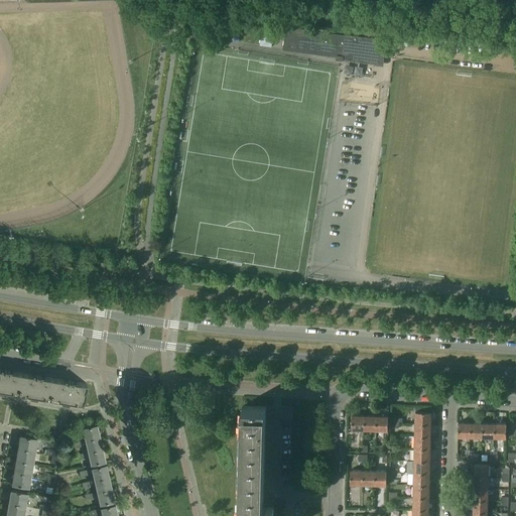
[(261,33),(259,45),(271,46),(273,35),(261,33)]
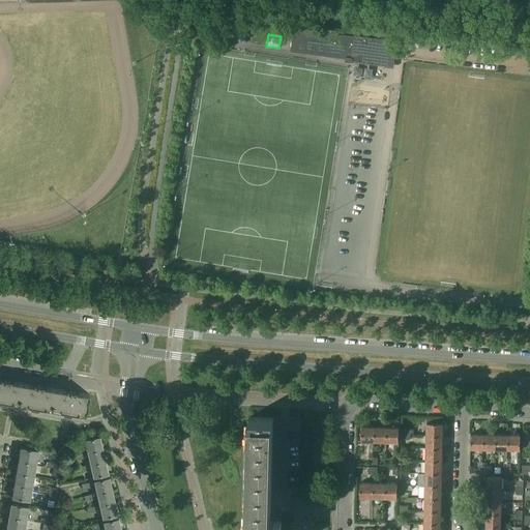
[(24,383),(0,379),(0,400),(20,404),(24,383)]
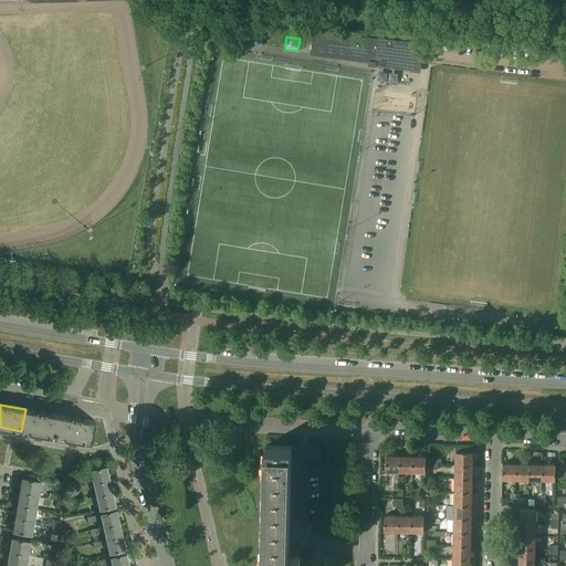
[(60,415),(45,412),(25,409),(21,431),(56,437),(60,415)]
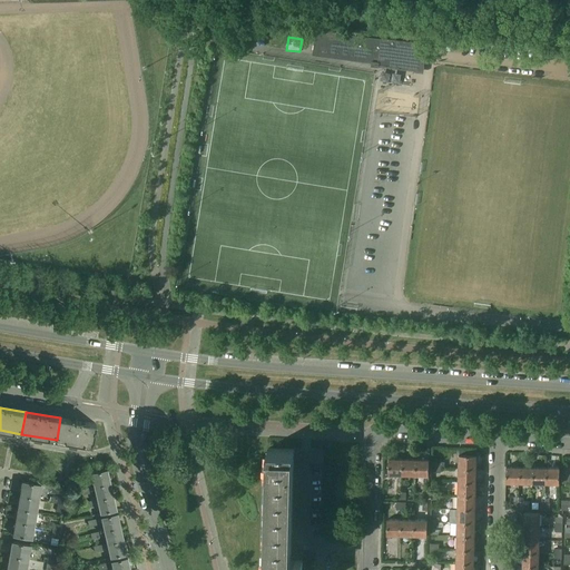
[(96,424),(60,418),(57,440),(91,446),(96,424)]
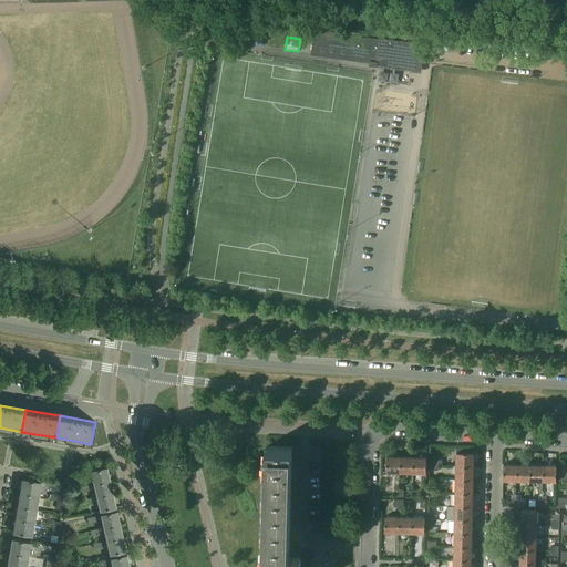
[(266,445),(266,455),(263,566),(308,566),(308,553),(290,553),(291,446),(266,445)]
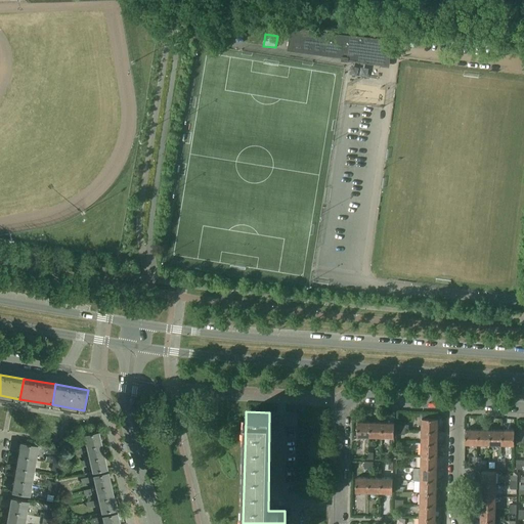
[(422,418),(421,431),(437,431),(438,419),(422,418)]
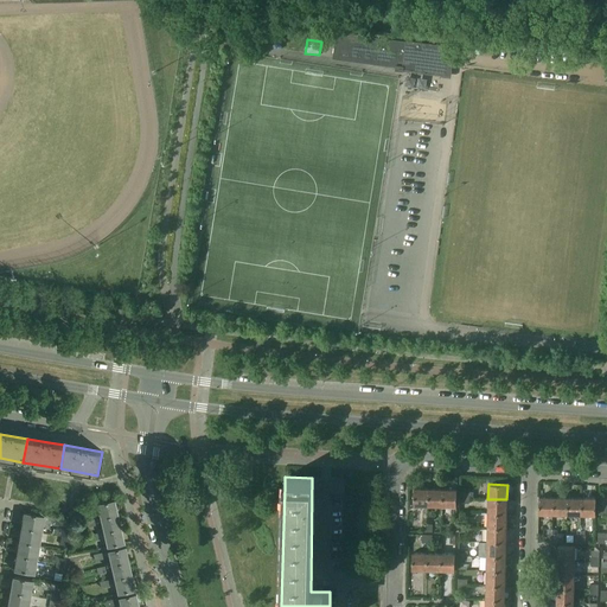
[(413,505),(428,505),(428,489),(414,489),(413,505)]
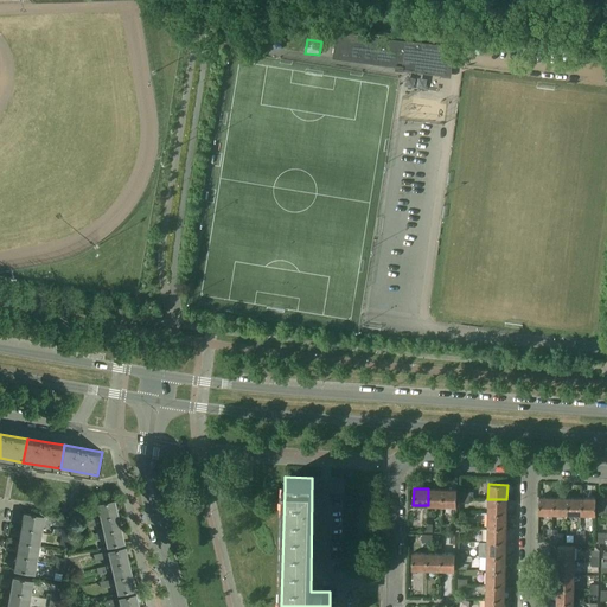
[(442,489),(428,489),(428,505),(442,506),(442,489)]
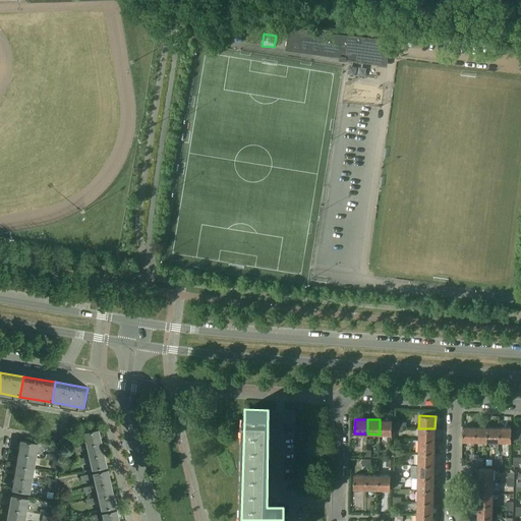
[(392,420),(380,419),(380,435),(391,435),(392,420)]
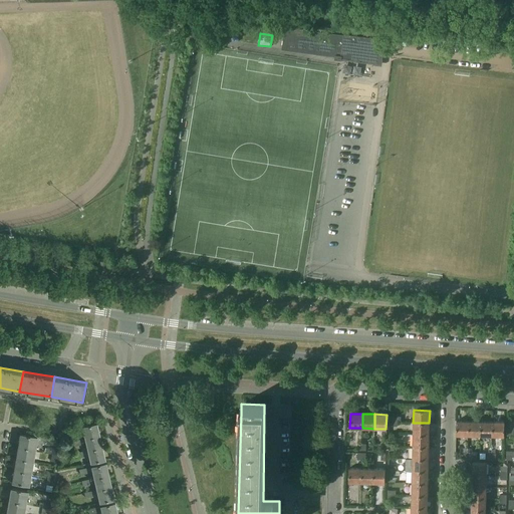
[(469,421),(456,421),(456,435),(468,435),(469,421)]
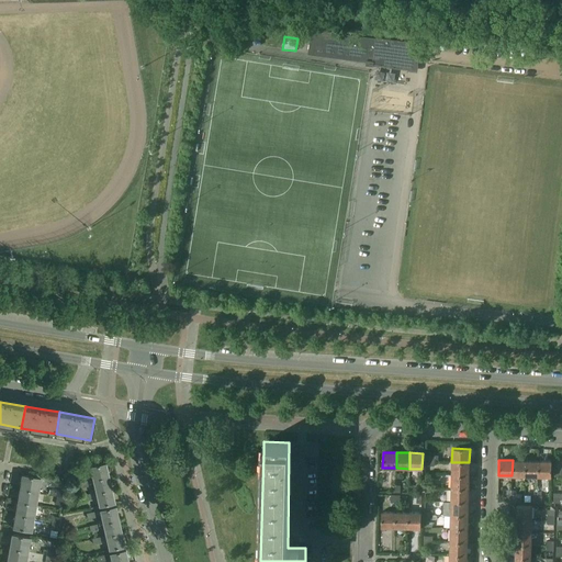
[(525,461),(513,460),(512,475),(525,476),(525,461)]
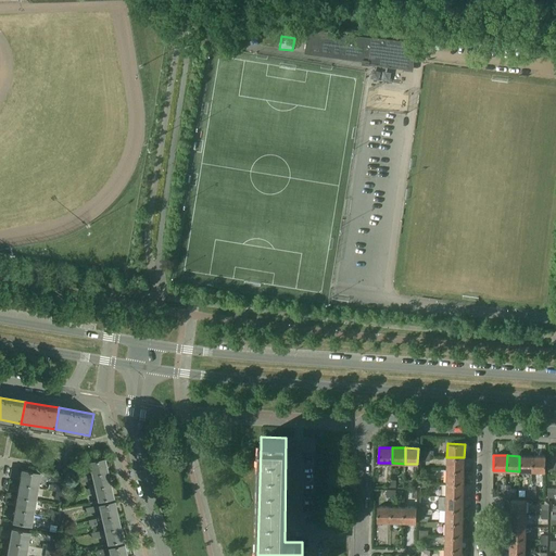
[(532,456),(519,456),(519,471),(532,471),(532,456)]
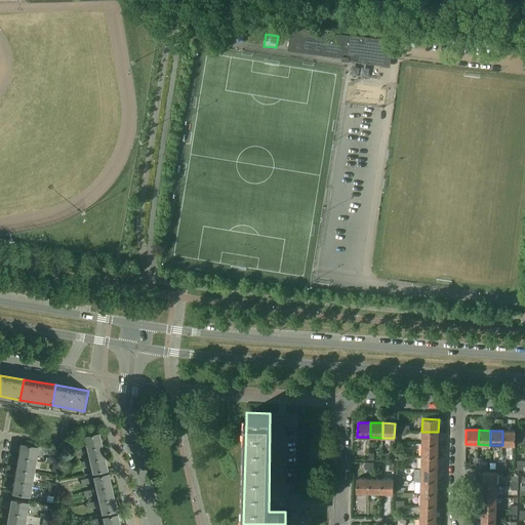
[(515,431),(502,431),(502,445),(515,445),(515,431)]
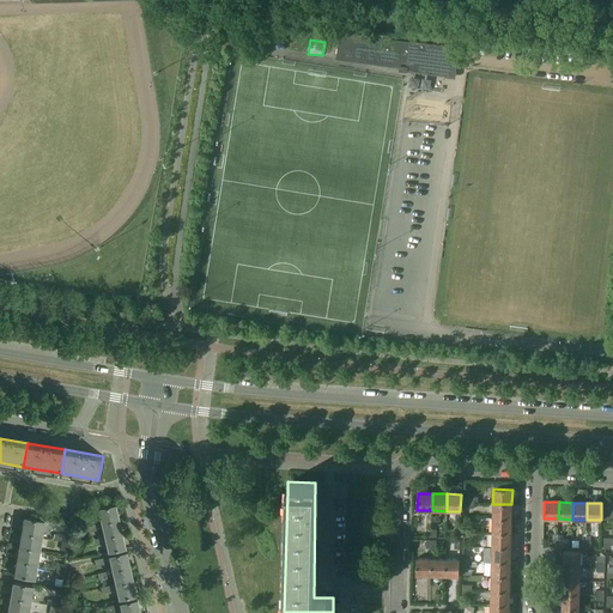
[(511,504),(492,504),(492,519),(511,520),(511,504)]
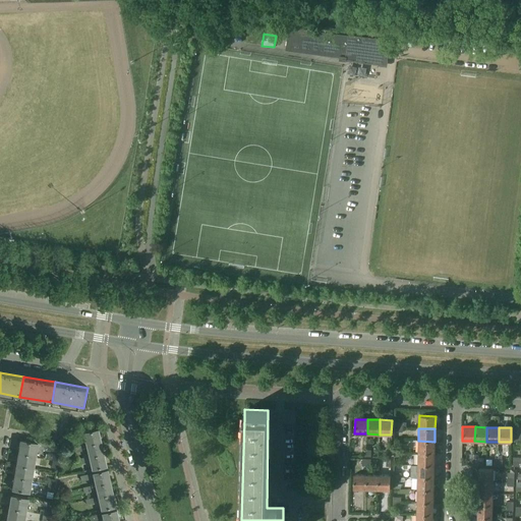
[(83,433),(87,446),(101,442),(98,429),(83,433)]
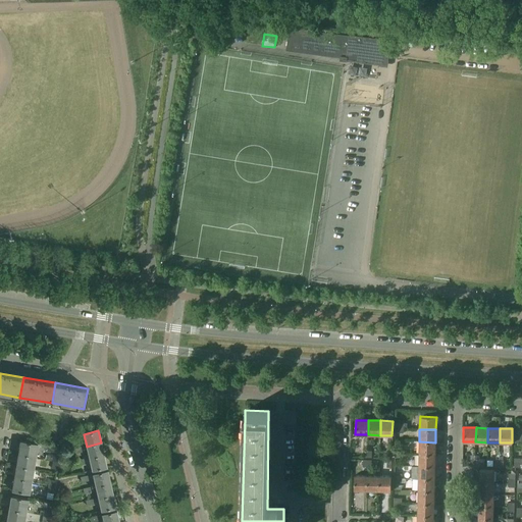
[(20,441),(18,454),(36,457),(38,445),(20,441)]
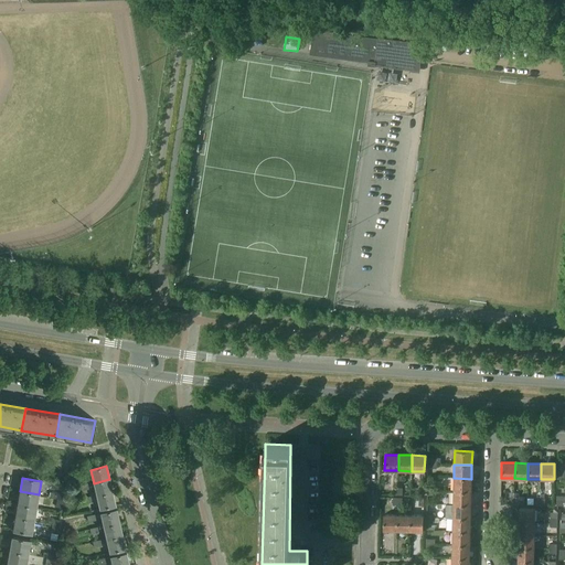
[(471,479),(454,478),(454,491),(471,492),(471,479)]
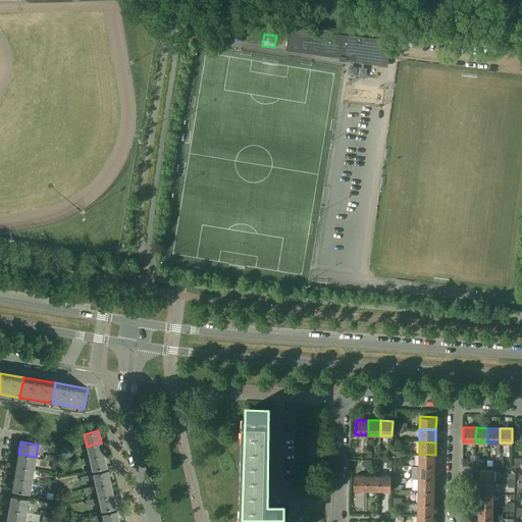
[(104,455),(101,442),(87,447),(90,458),(104,455)]
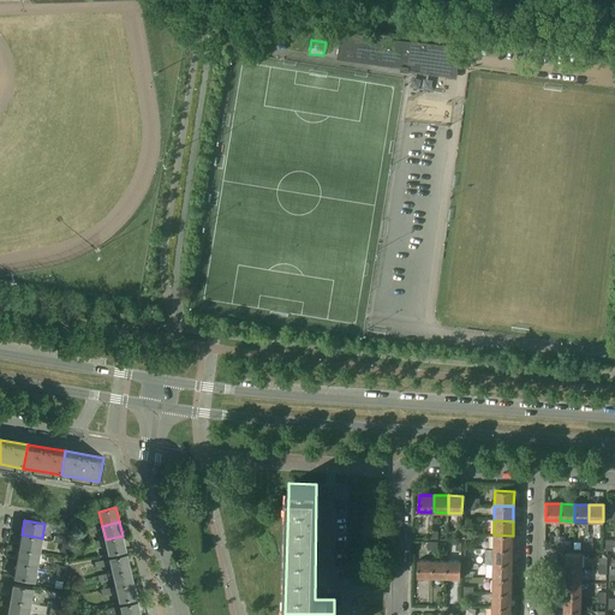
[(42,538),(22,535),(19,549),(40,553),(42,538)]
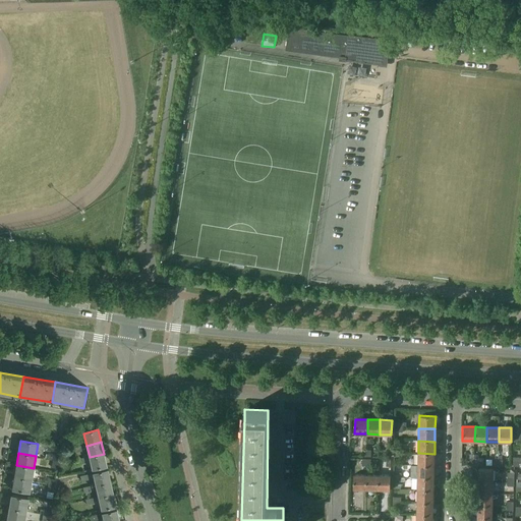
[(435,454),(418,453),(418,465),(433,466),(435,454)]
